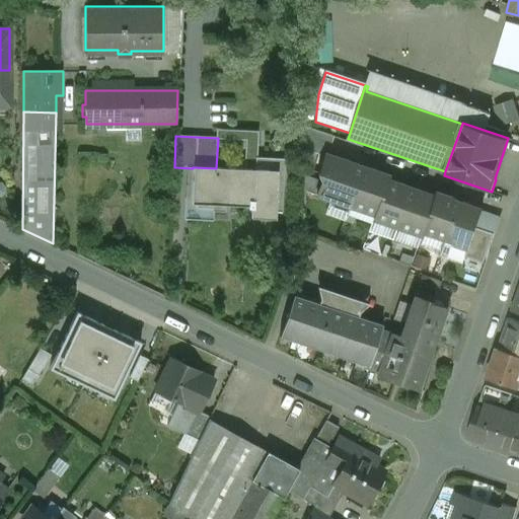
[(364,171),(323,157),(316,175),(320,182),(315,196),(351,208),(364,171)]
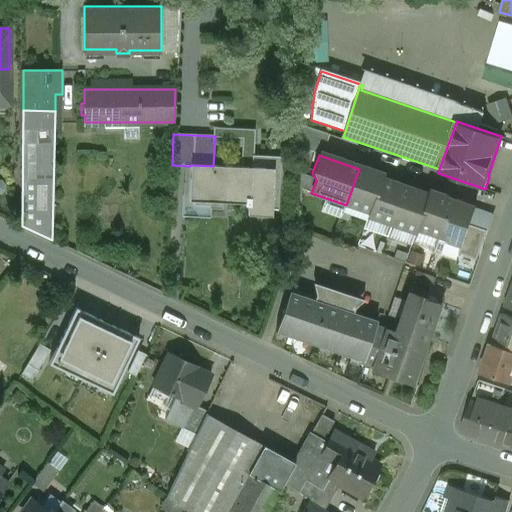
[(281,157),(252,156),(251,168),(274,169),(274,170),(280,170),(281,157)]
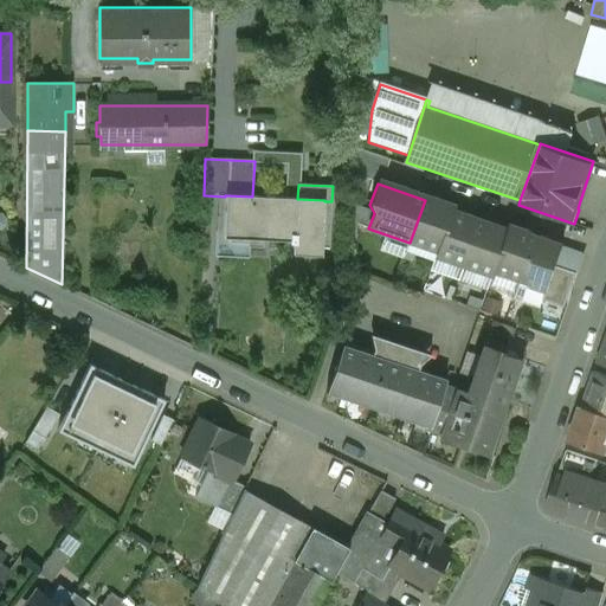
[(252,197),(225,195),(225,197),(223,238),(289,242),(289,244),(294,244),(294,256),(322,257),(324,201),(324,200),(297,199),(252,197)]
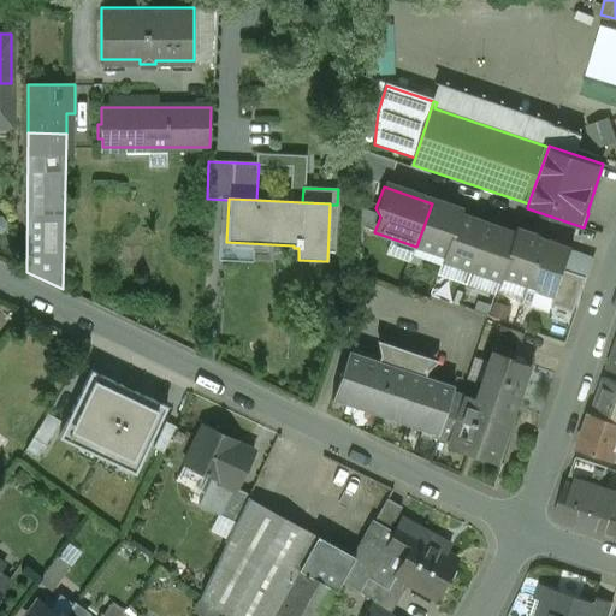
[(461,213),(432,203),(416,247),(444,256),(460,218),(461,213)]
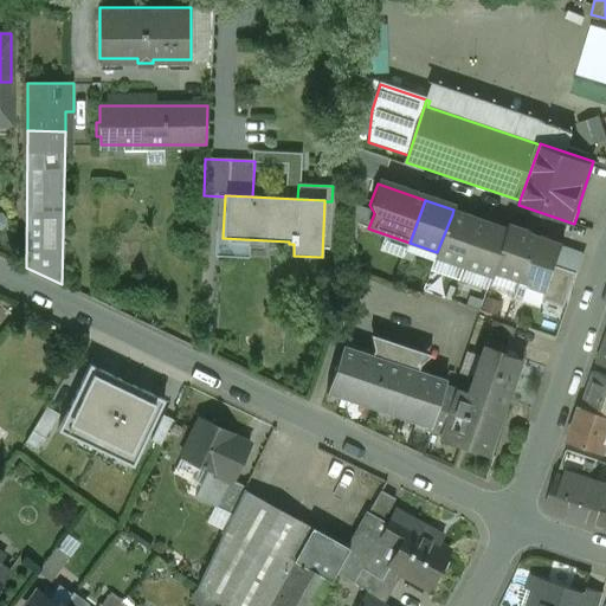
[(479,224),(452,214),(437,252),(436,258),(464,268),(479,224)]
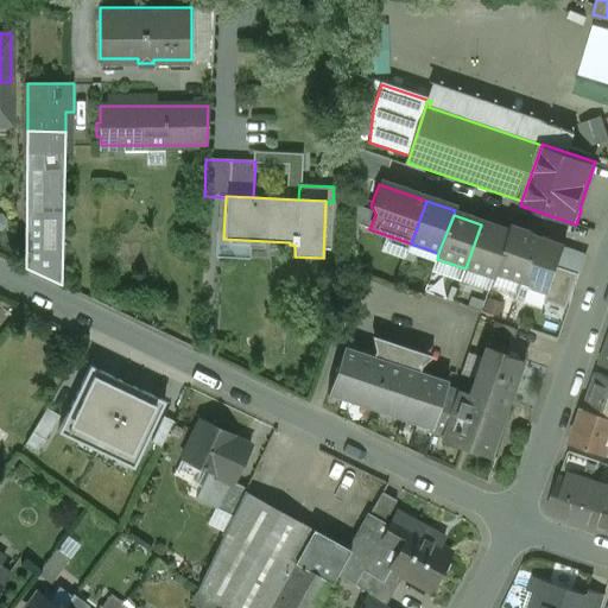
[(507,233),(481,225),(466,268),(494,278),(495,273),(507,233)]
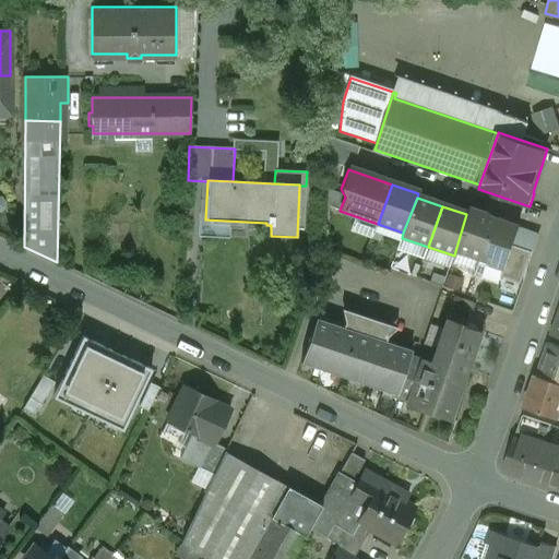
[(495,219),(468,210),(466,214),(455,251),(480,260),(495,219)]
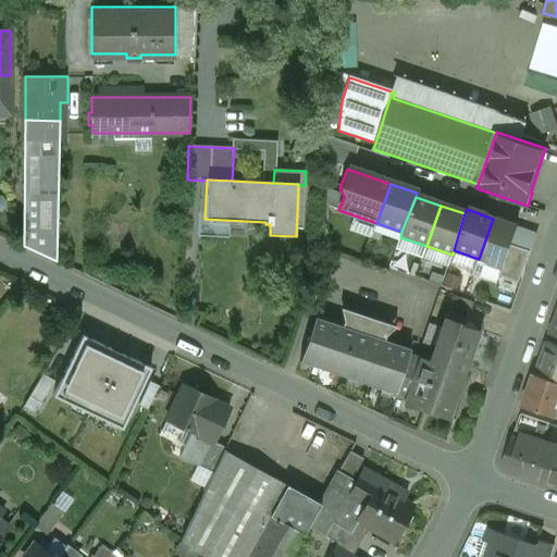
[(519,227),(493,219),(479,259),(505,268),(519,227)]
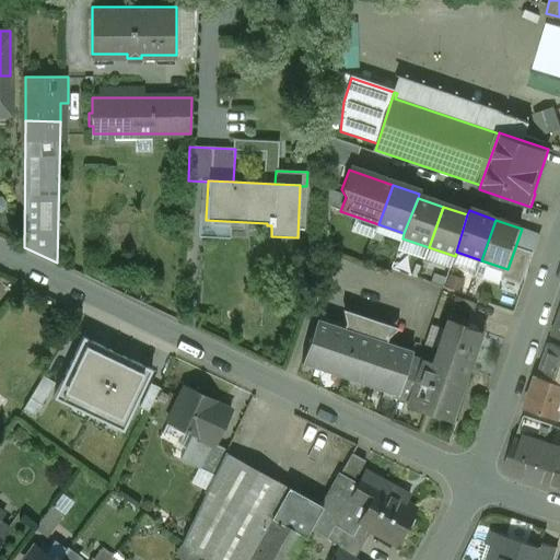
[(478,305),(455,298),(452,307),(475,315),(478,305)]
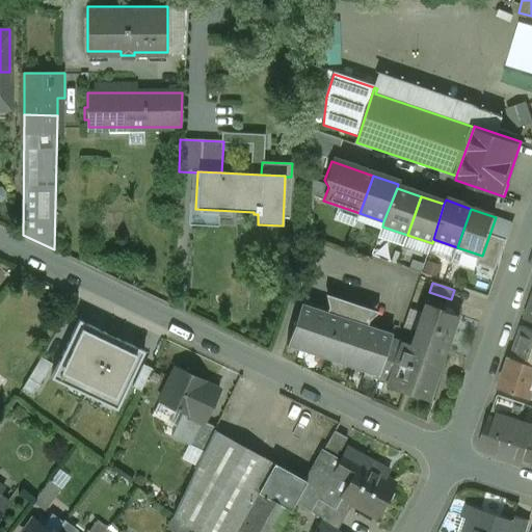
[(377,312),(325,295),(328,307),(326,312),(300,303),(286,346),(377,376),(390,339),(392,334),(367,325),(369,320),(377,312)]
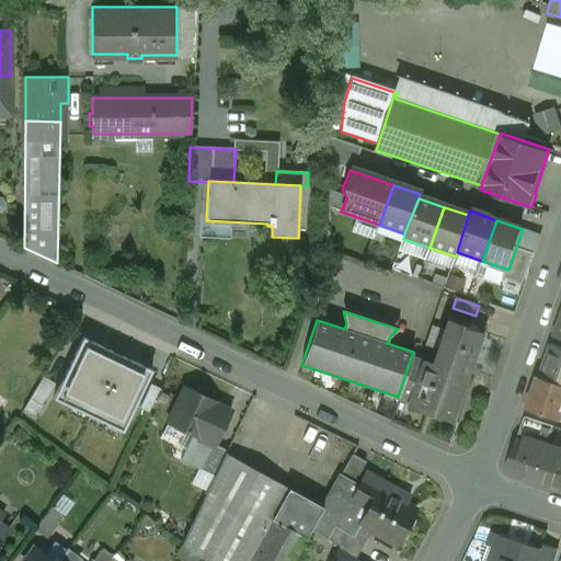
[(484,333),(448,321),(435,359),(471,371),(484,333)]
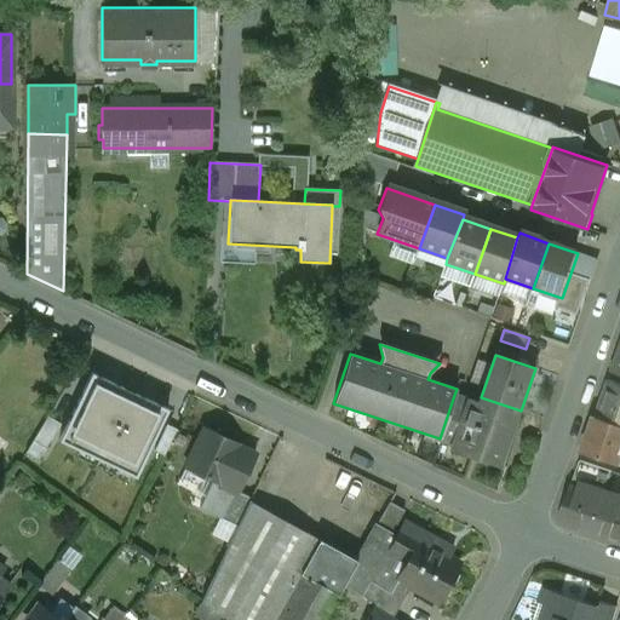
[(162,412),(92,378),(62,442),(132,476),(162,412)]
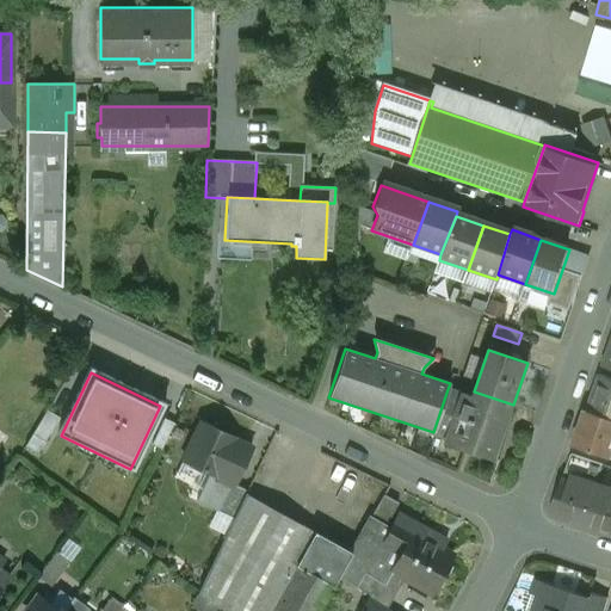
[(610,381),(599,376),(587,411),(610,419),(610,381)]
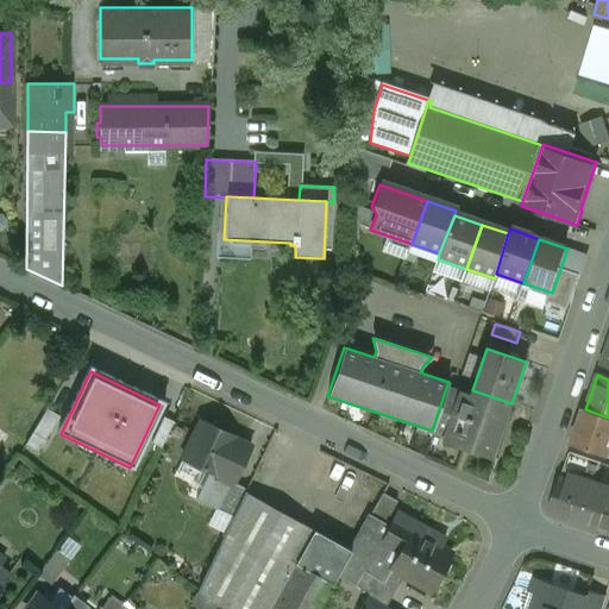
[(432,431),(431,432),(445,437),(460,394),(446,388),(432,431)]
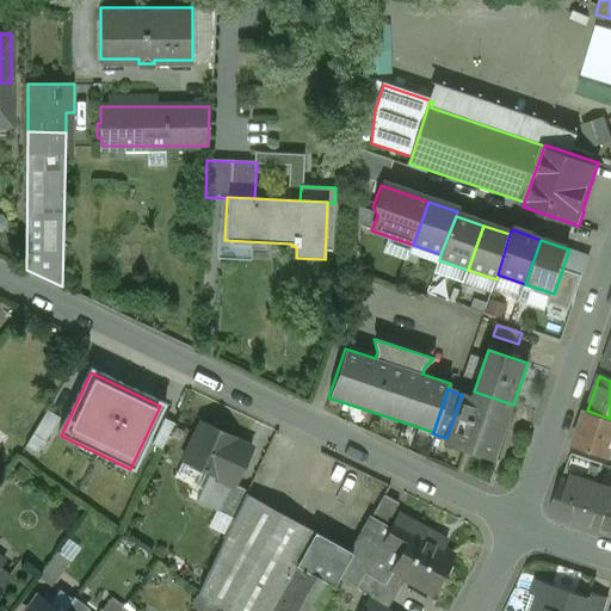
[(511,411),(462,394),(462,395),(446,438),(445,443),(494,460),(511,411)]
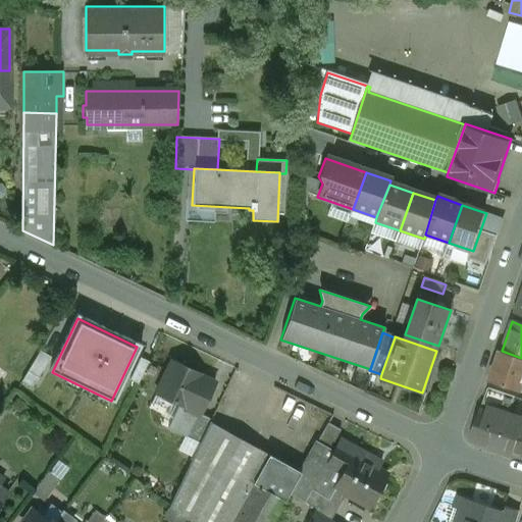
[(24,381),(35,387),(53,355),(42,349),(24,381)]
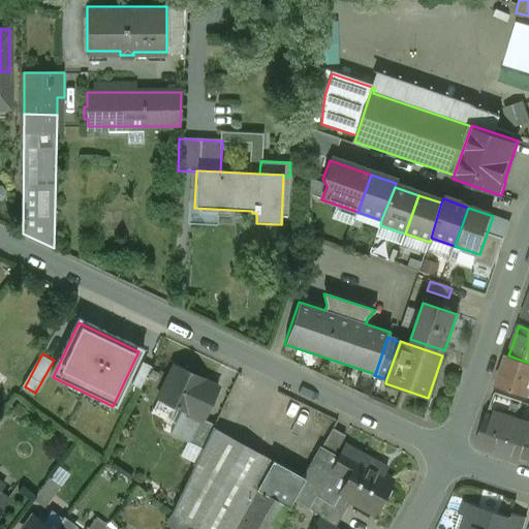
[(528,387),(528,363),(508,355),(497,386),(526,396),(528,387)]
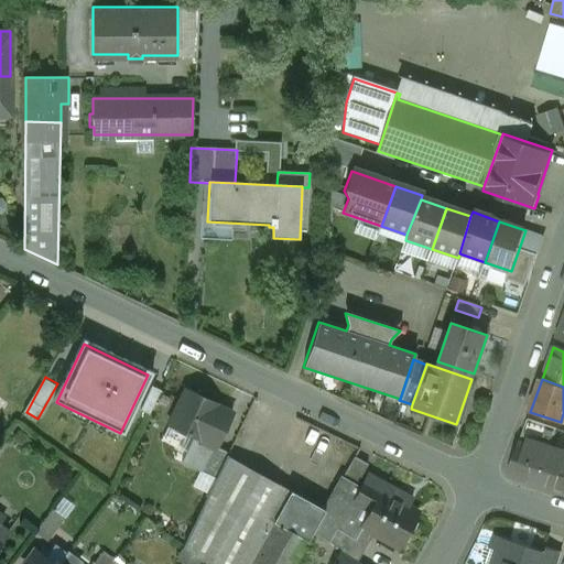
[(218,403),(187,388),(171,423),(195,435),(206,441),(212,429),(207,426),(217,405),(218,403)]
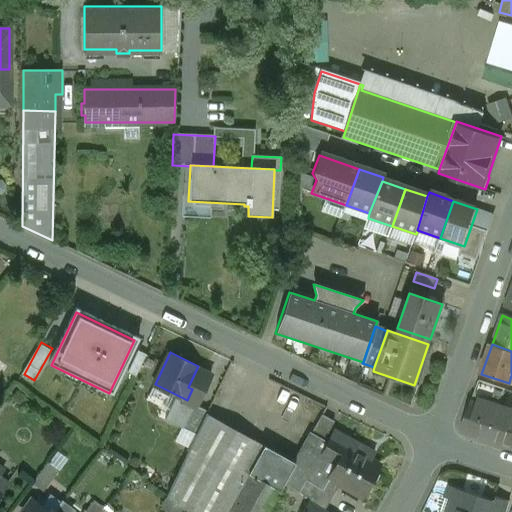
[(213,375),(197,368),(188,387),(192,389),(187,400),(177,395),(166,419),(183,427),(194,405),(198,406),(198,405),(213,375)]
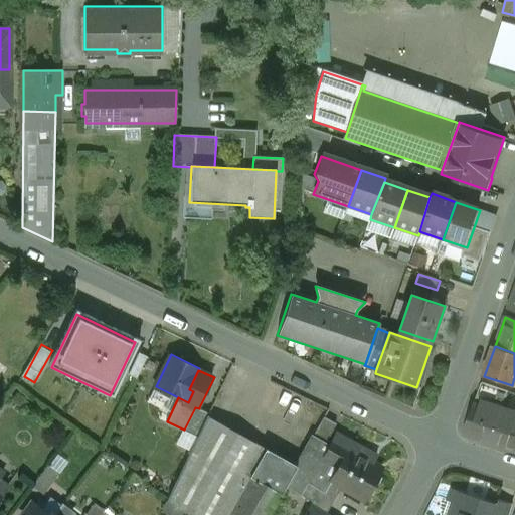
[(509,393),(481,384),(476,400),(492,406),(494,401),(505,404),(509,393)]
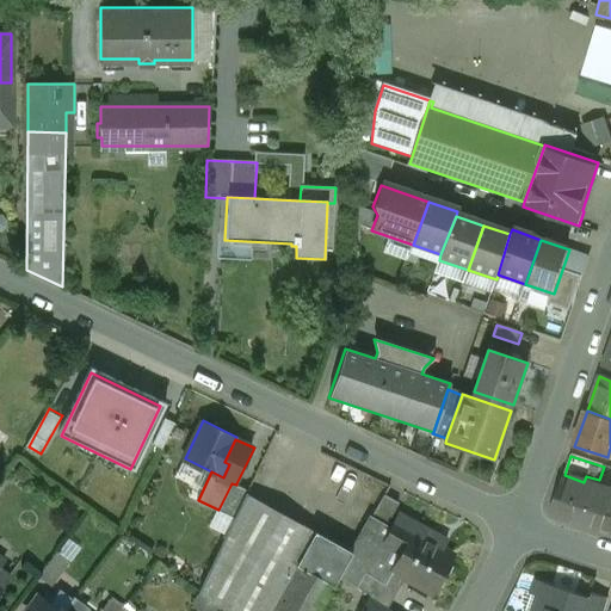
[(28,473),(19,467),(14,474),(23,480),(28,473)]
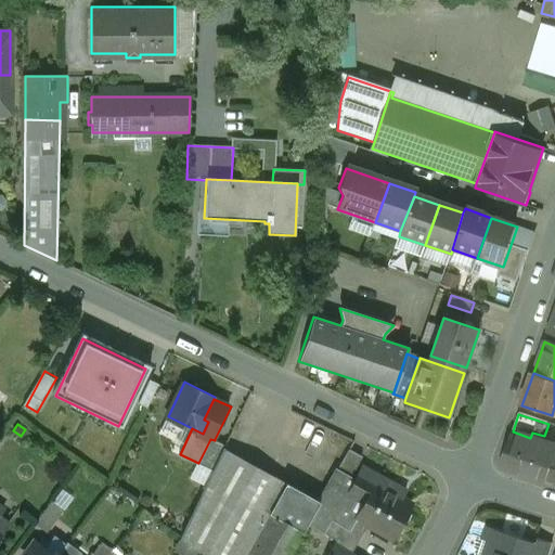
[(554,452),(554,451),(511,437),(500,467),(544,482),(554,452)]
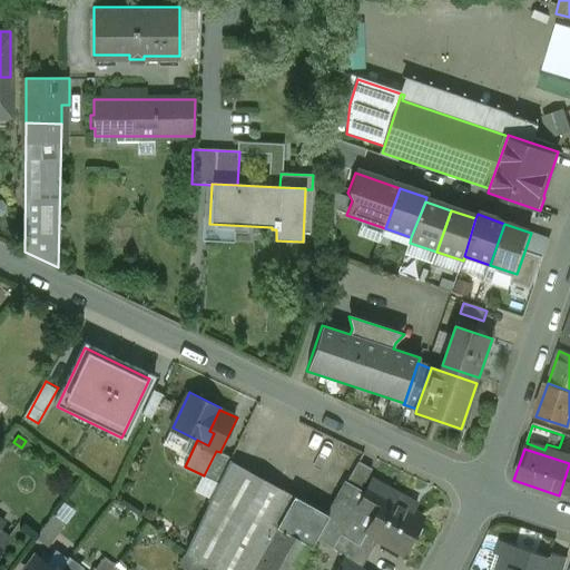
[(233,457),(220,451),(220,452),(216,451),(204,475),(219,483),(231,461),(233,457)]
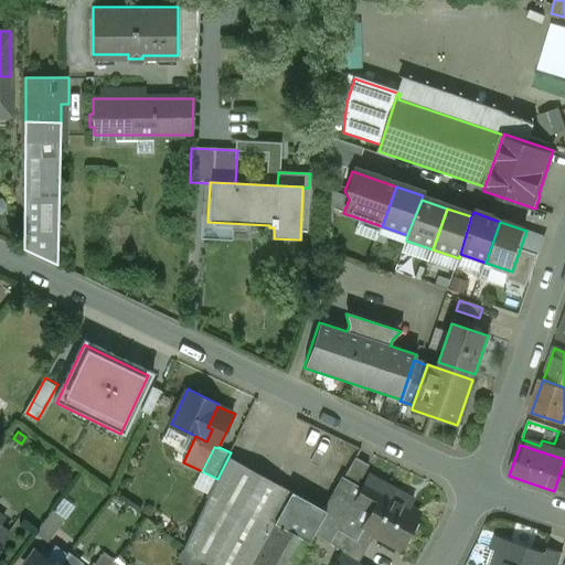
[(294,564),(326,511),(228,457),(217,479),(184,547),(208,564),(294,564)]
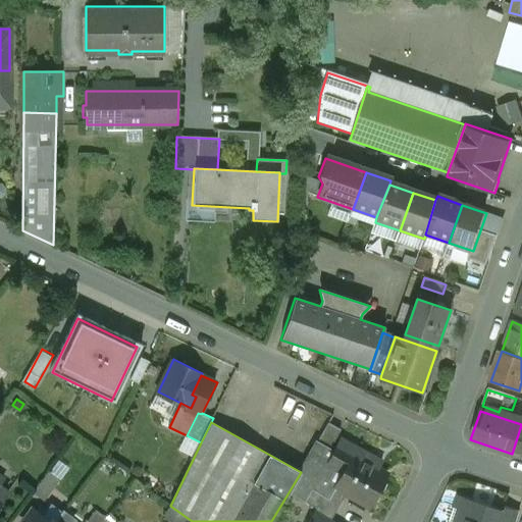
[(328,423),(312,452),(320,457),(324,448),(329,451),(342,430),(328,423)]
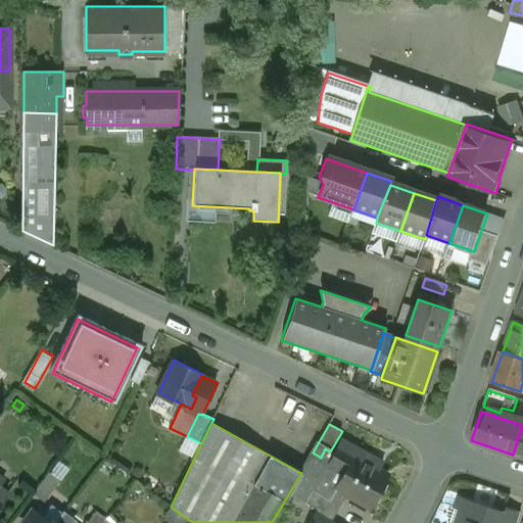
[(522,426),(513,455),(522,457),(522,426)]
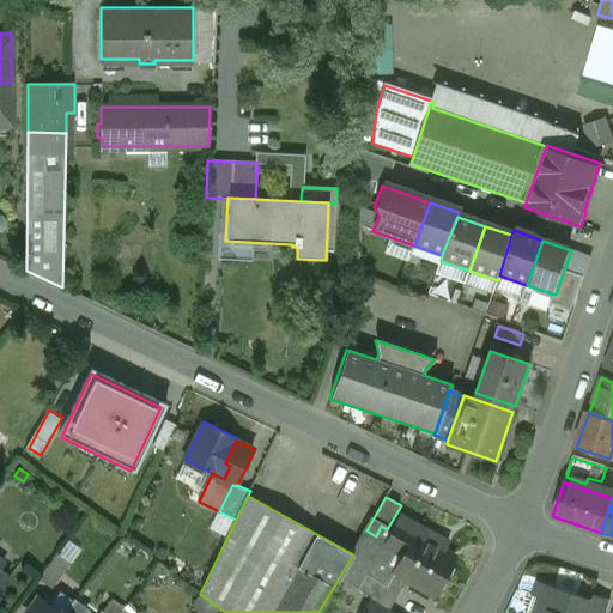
[(434,538),(401,519),(388,540),(406,551),(394,572),(407,581),(435,596),(456,560),(430,545),(434,538)]
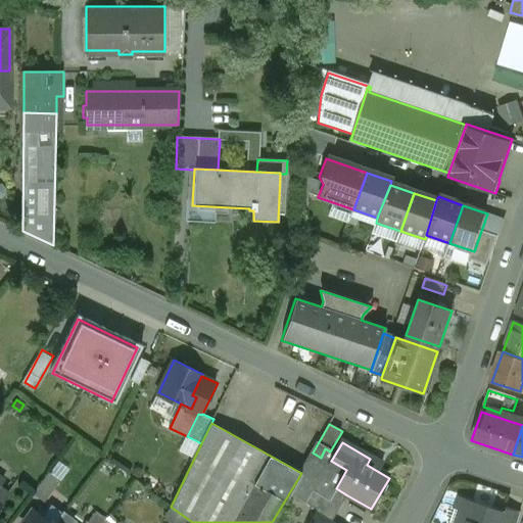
[(336,488),(330,485),(324,495),(341,506),(347,495),(336,488)]
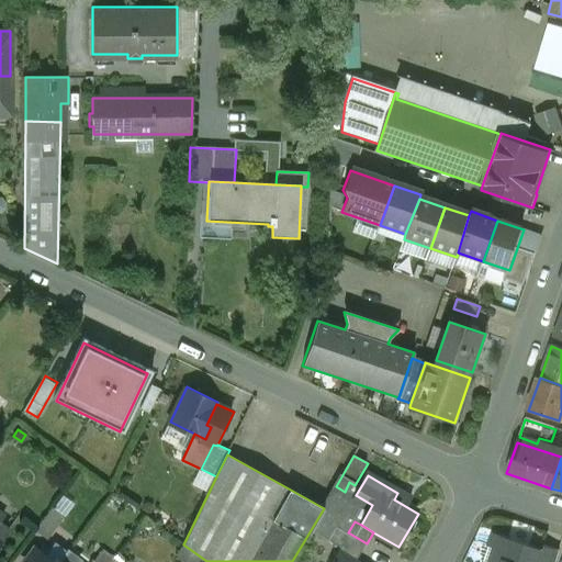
[(348,532),(335,525),(327,538),(359,557),(367,543),(348,532)]
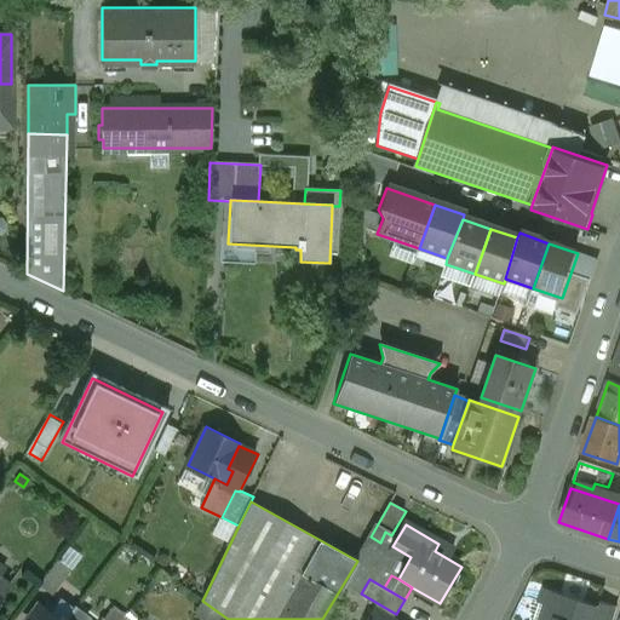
[(592,619),(598,607),(547,590),(534,619),(592,619)]
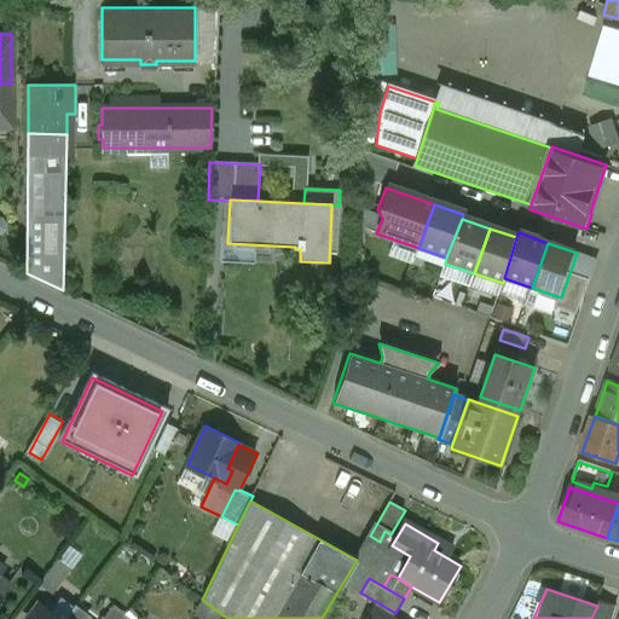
[(612,618),(615,607),(599,601),(597,606),(591,618),(612,618)]
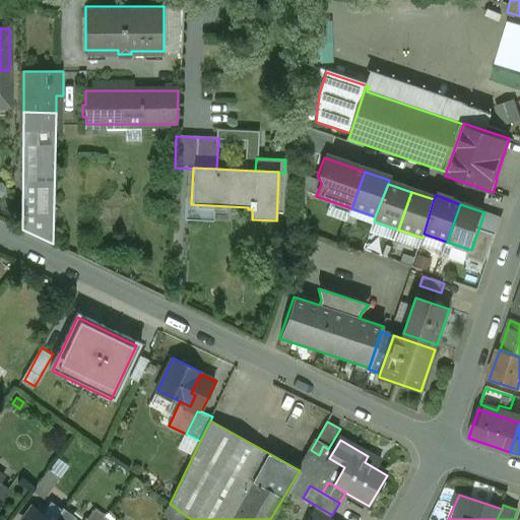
[(51,519),(33,507),(22,519),(51,519)]
